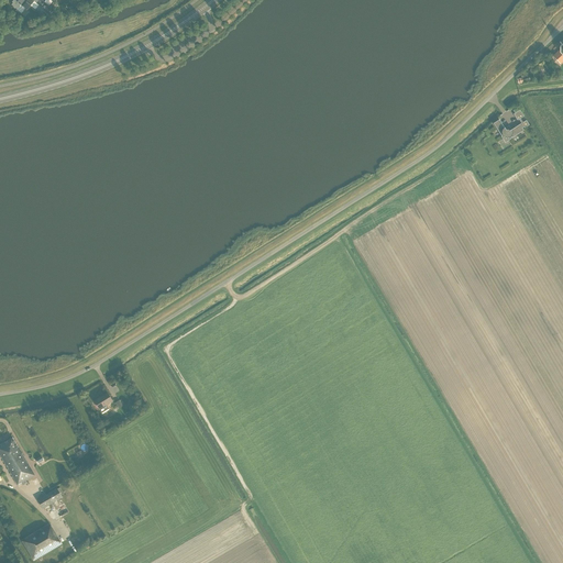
[(25,1),(24,0),(15,0),(12,6),(18,10),(19,11),(20,11),(22,13),(25,9),(26,11),(31,6),(25,1)]
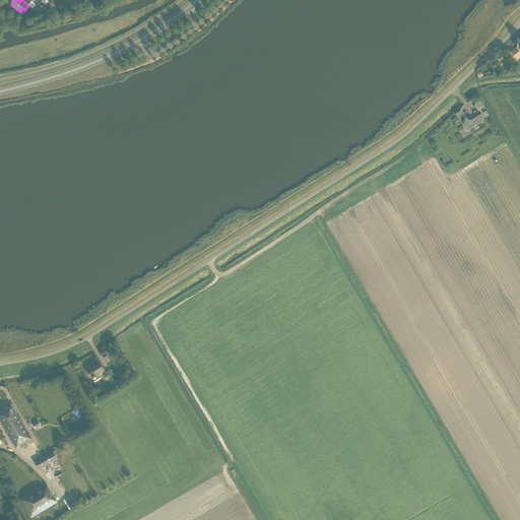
[(38,0),(24,0),(23,1),(28,5),(33,9),(36,5),(38,7),(41,2),(38,0)]
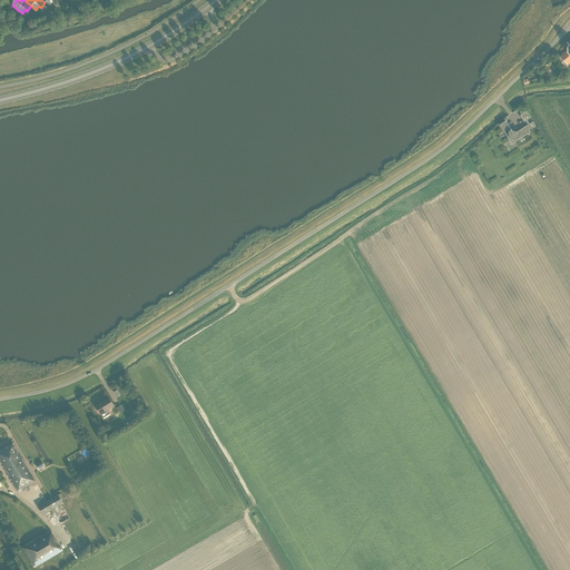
[(569,47),(560,57),(568,66),(569,62),(569,47)]
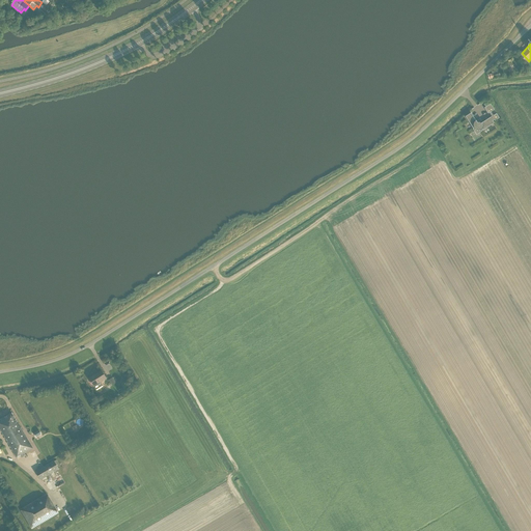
[(482,131),(494,123),(493,121),(494,120),(495,121),(500,118),(497,114),(494,115),(491,112),(495,110),(491,104),(486,107),(484,104),(485,107),(484,108),(488,114),(490,113),(492,116),(492,117),(482,122),(480,118),(476,121),(471,112),(471,113),(466,116),(473,129),(476,135),(482,131)]
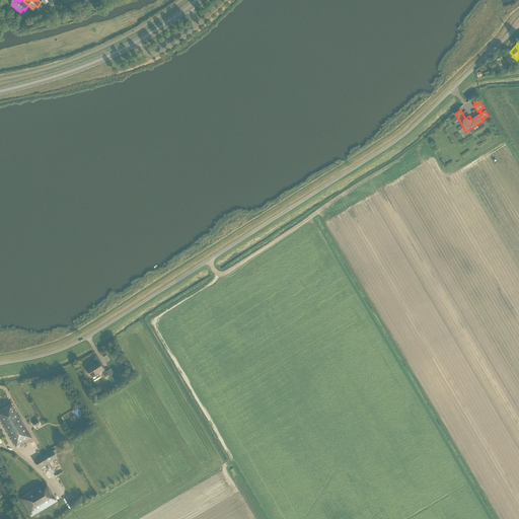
[(100,377),(98,374),(104,370),(99,363),(93,366),(94,368),(88,372),(94,381),(100,377)]
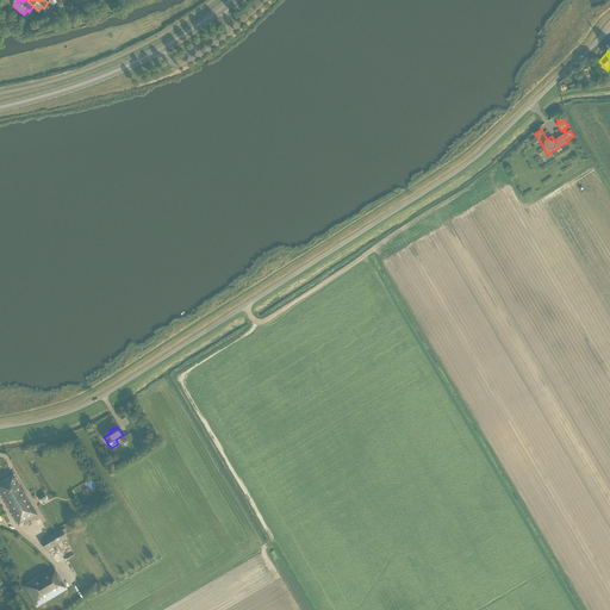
[(0,491),(20,526),(38,516),(14,474),(1,481),(2,484),(0,485),(0,491)]
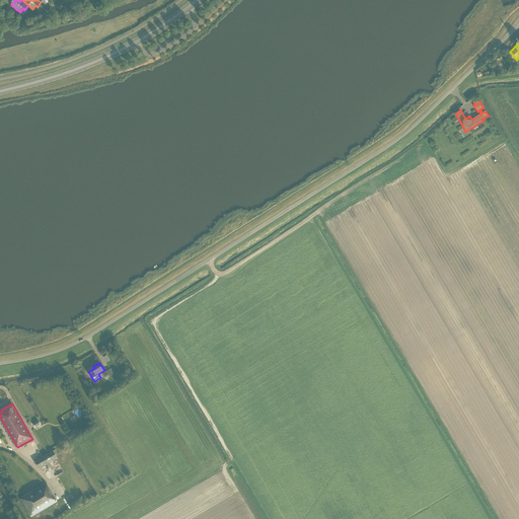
[(58,459),(56,455),(58,453),(56,449),(53,451),(53,450),(34,461),(40,469),(58,459)]
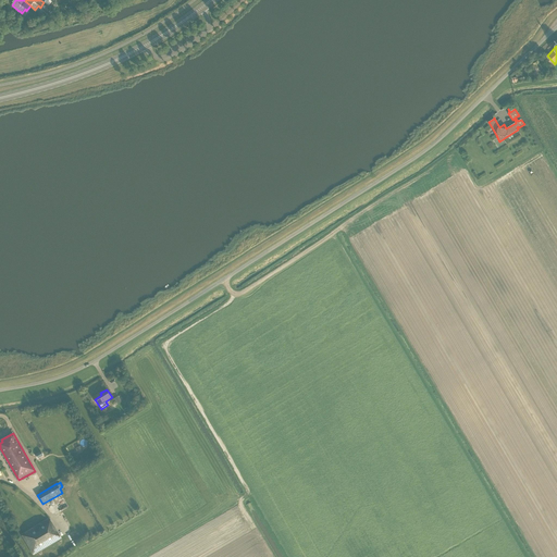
[(62,539),(49,518),(21,534),(34,555),(62,539)]
